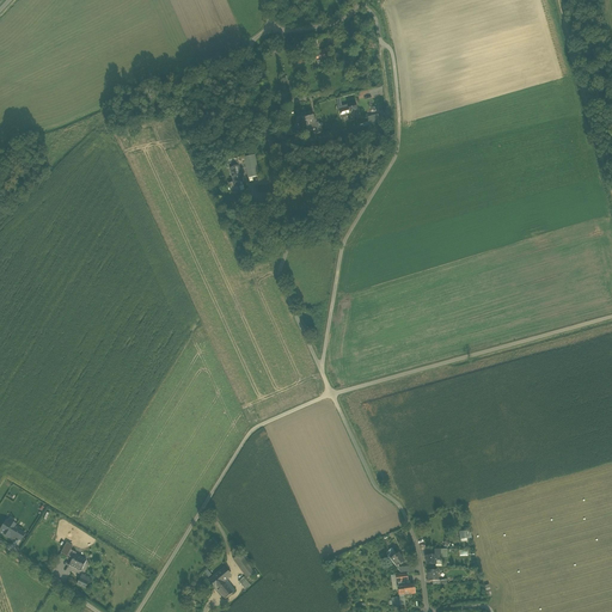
[(313,61),(325,57),(324,54),(323,50),(312,54),(313,61)]
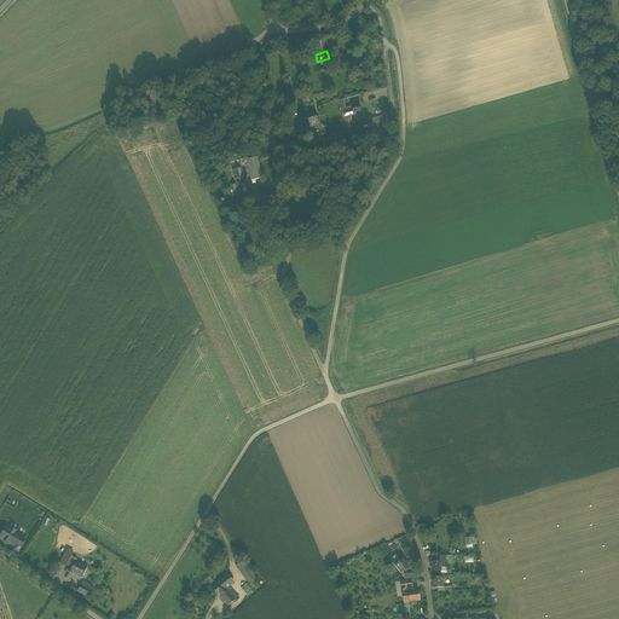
[(352,108),(351,106),(346,108),(343,99),(340,100),(342,110),(352,108)]
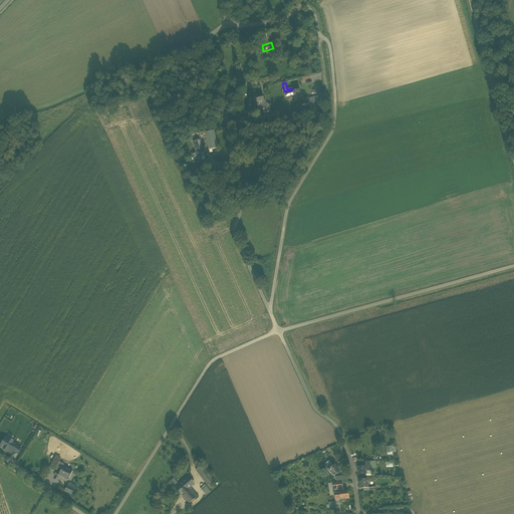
[(292,89),(293,95),(300,94),(298,86),(291,88),(292,89)]
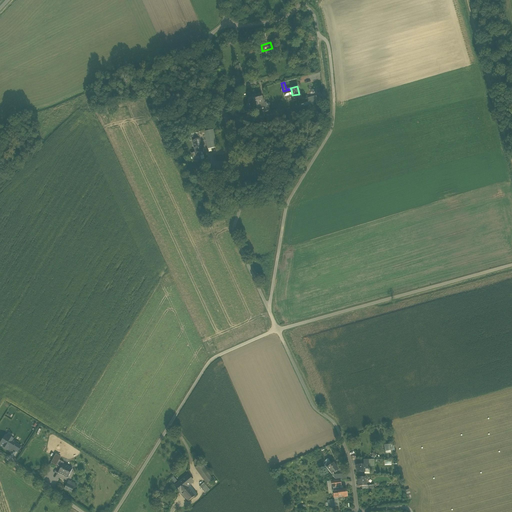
[(283,91),(285,99),(293,97),(292,95),(291,89),(283,91)]
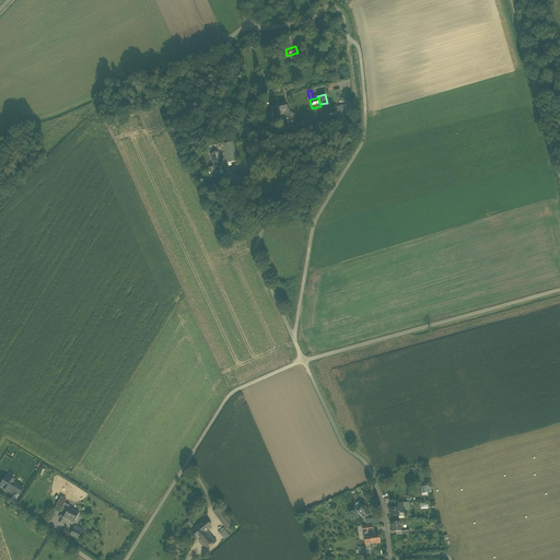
[(277,117),(280,116),(282,115),(288,114),(288,113),(286,103),(276,105),(278,113),(276,113),(277,117)]
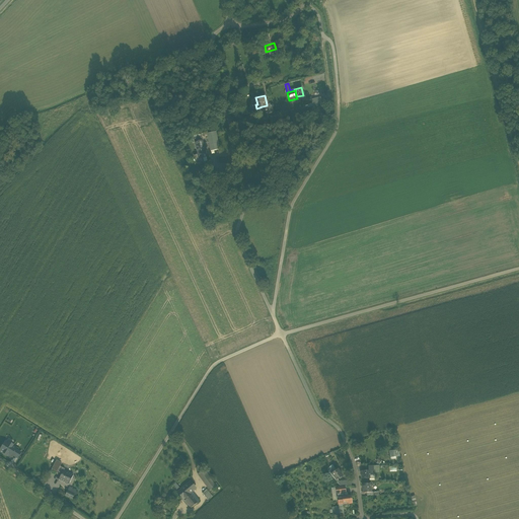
[(207,134),(211,151),(219,149),(216,132),(207,134)]
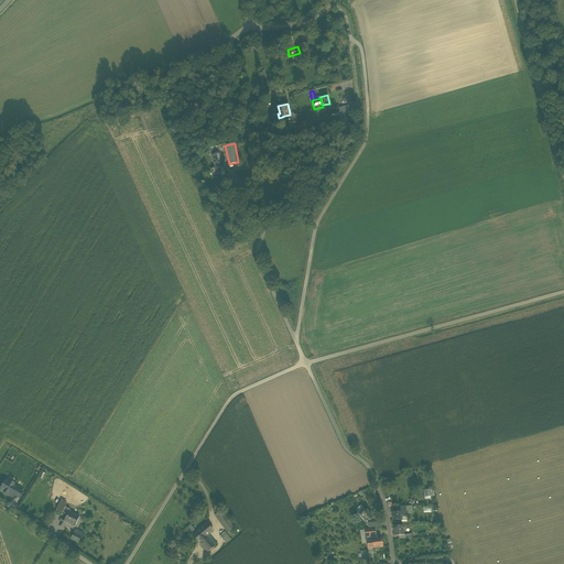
[(210,170),(213,179),(221,176),(220,172),(224,171),(219,153),(212,154),(215,169),(210,170)]
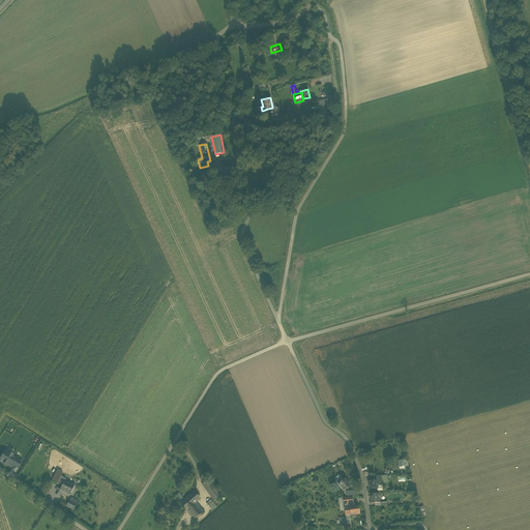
[(5,451),(0,460),(4,462),(3,463),(6,465),(7,464),(10,466),(12,464),(16,459),(17,458),(13,455),(13,454),(9,452),(5,451)]
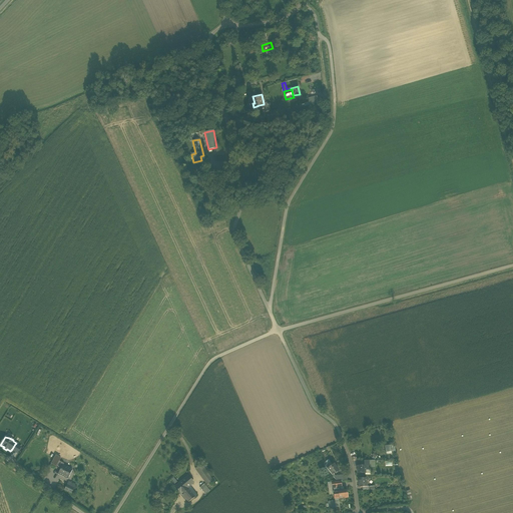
[(21,447),(15,444),(12,449),(17,453),(21,447)]
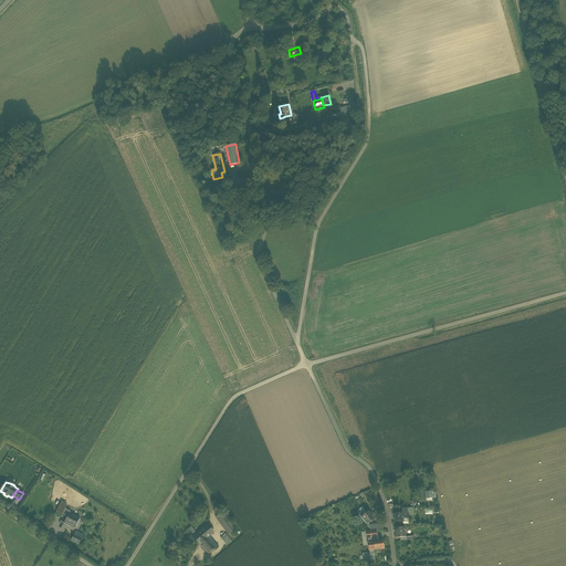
[(62,515),(65,509),(60,506),(56,512),(62,515)]
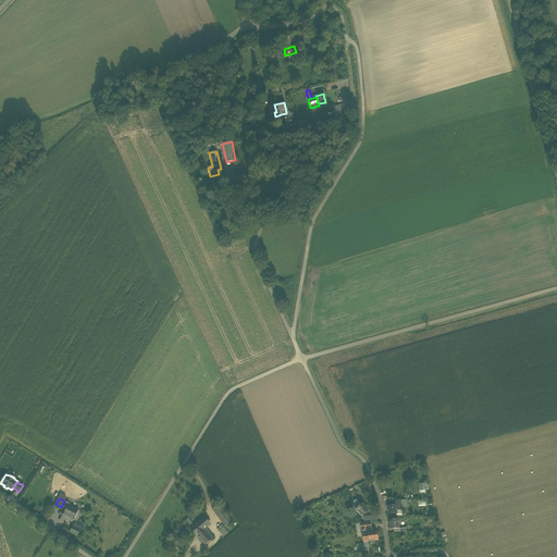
[(220,507),(217,502),(211,506),(219,517),(224,514),(223,512),(220,507)]
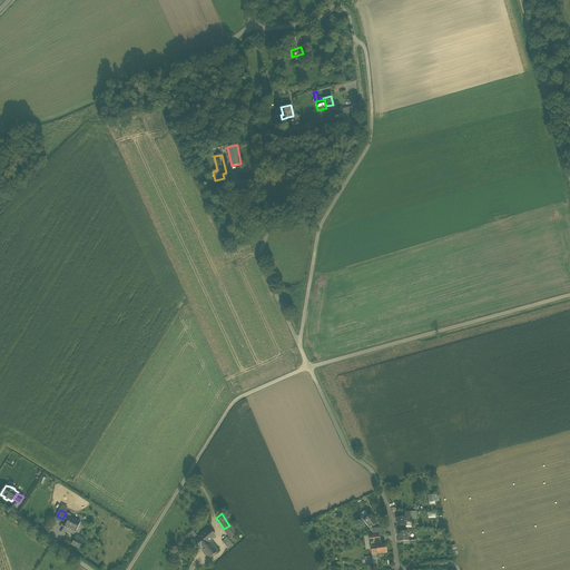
[(370,517),(366,519),(364,521),(369,528),(371,527),(376,523),(371,516),(370,517)]
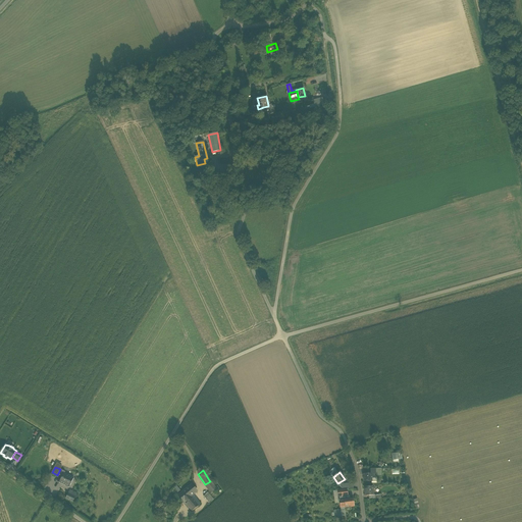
[(59,483),(68,487),(73,478),(63,474),(61,478),(59,483)]
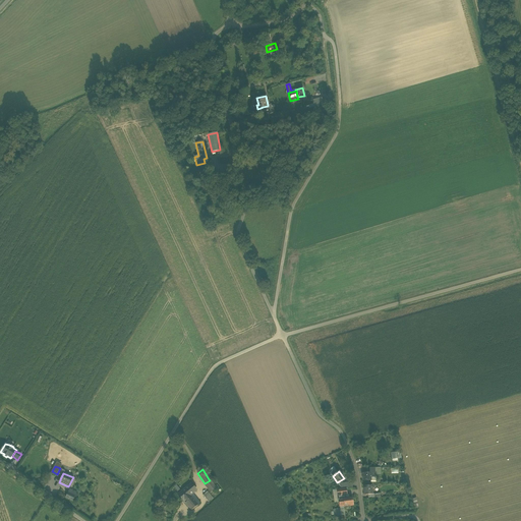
[(215,487),(210,480),(205,483),(210,490),(215,487)]
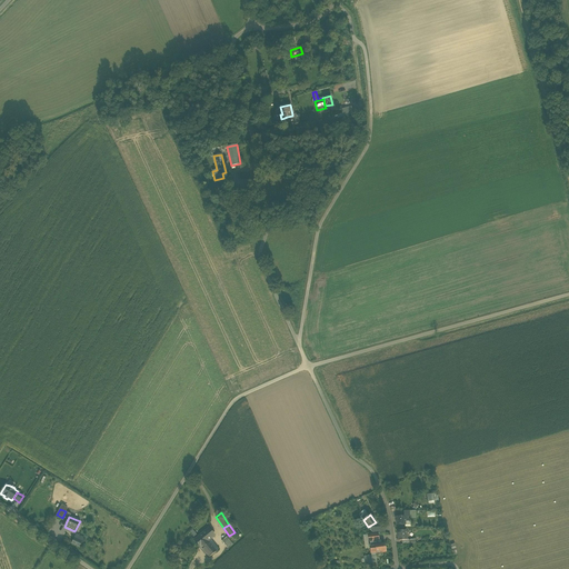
[(195,540),(202,549),(209,542),(208,541),(210,539),(215,536),(209,529),(195,540)]
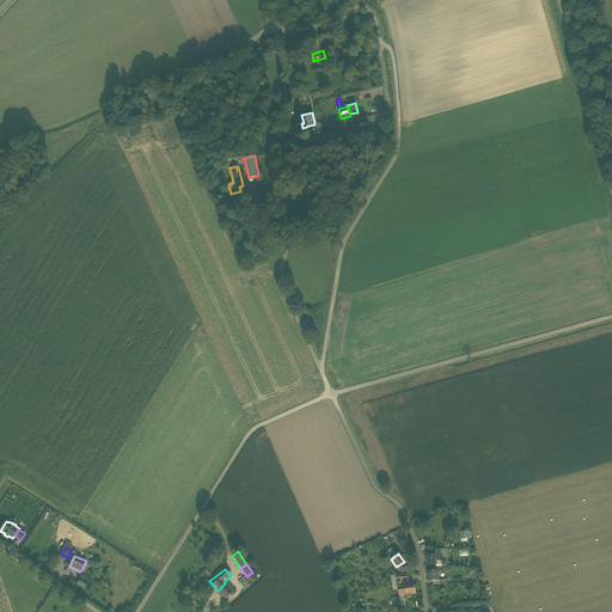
[(428,571),(429,582),(433,581),(438,581),(436,570),(428,571)]
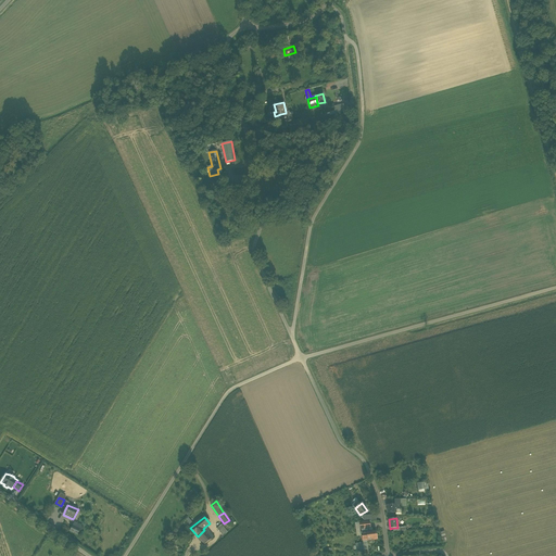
[(362,535),(363,541),(367,540),(367,541),(377,540),(376,531),(369,532),(369,528),(366,529),(361,529),(361,533),(362,533),(362,535)]
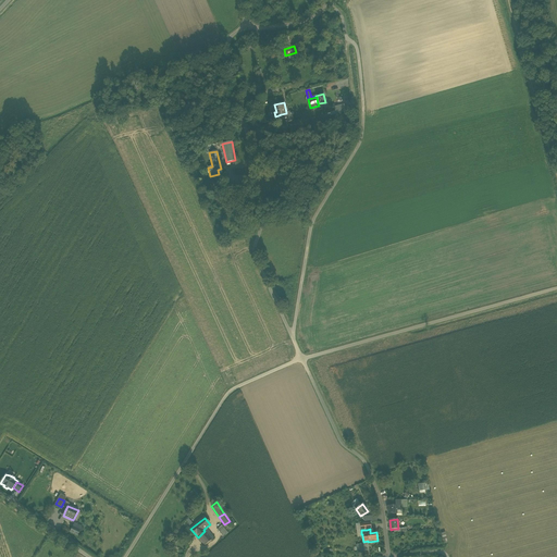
[(210,537),(205,531),(198,537),(205,545),(212,540),(211,540),(210,537)]
